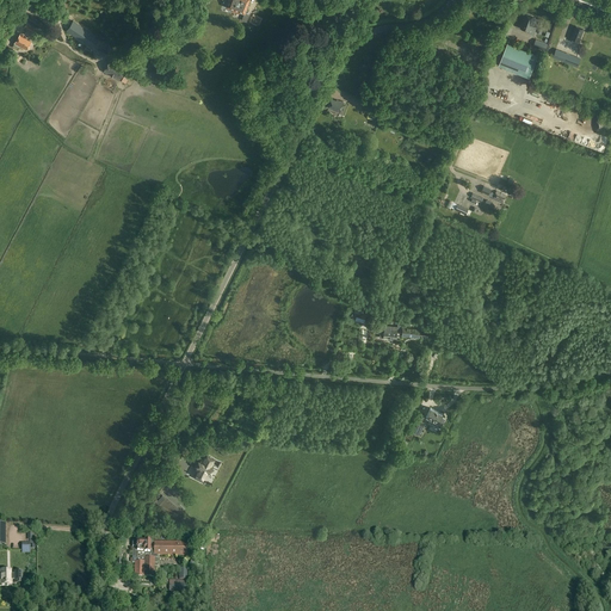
[(228,0),(227,7),(233,10),(233,11),(239,13),(240,12),(245,13),(248,0),(228,0)]
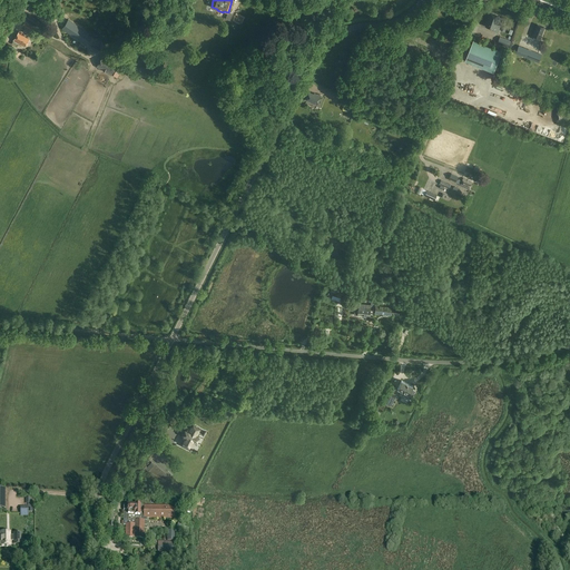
[(499,17),(490,13),(485,26),(493,29),(493,31),(498,32),(501,26),(497,23),(499,17)]
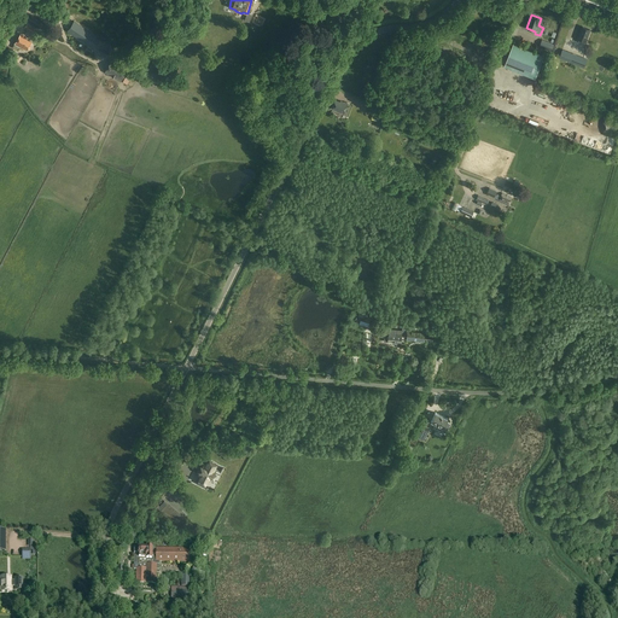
[(68,33),(92,50),(99,40),(74,23),(68,33)]
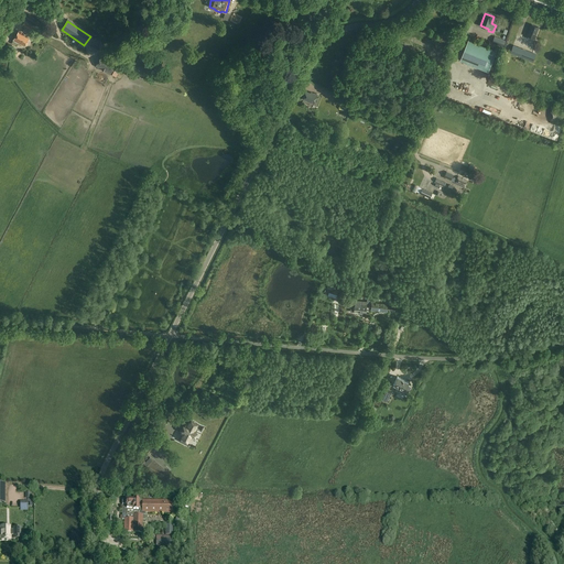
[(539,28),(532,24),(527,39),(533,41),(534,38),(539,28)]
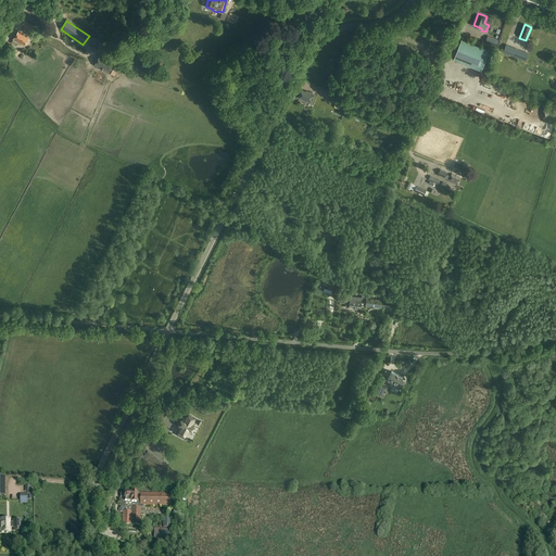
[(23,35),(24,34),(19,30),(13,39),(19,42),(19,41),(25,46),(29,38),(23,35)]
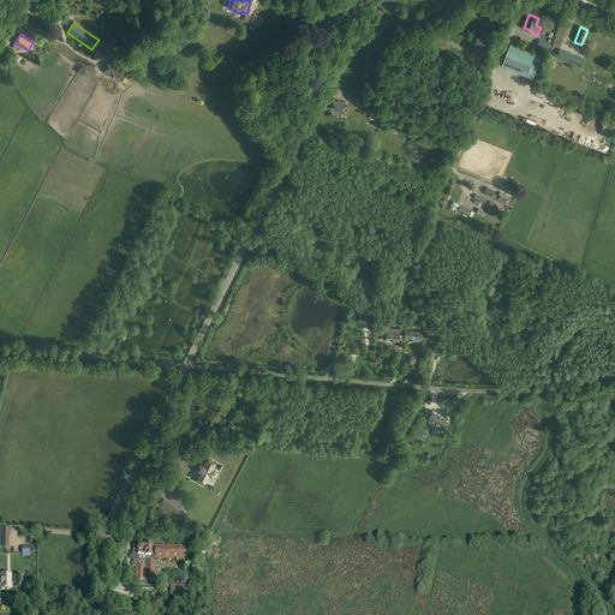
[(549,52),(551,45),(541,40),(537,48),(549,52)]
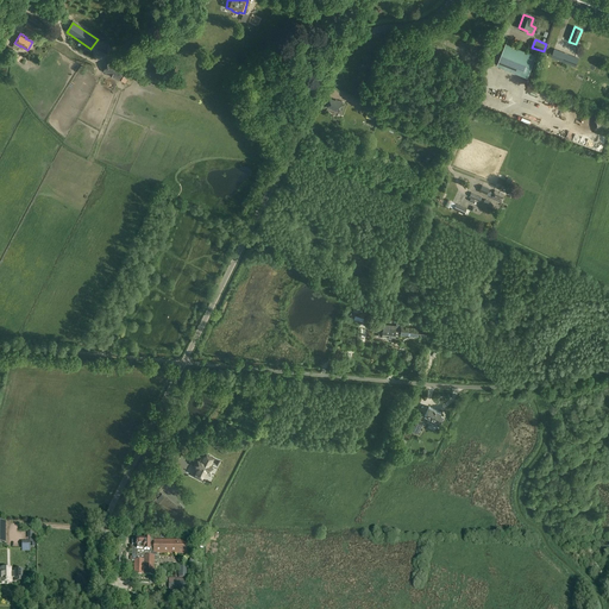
[(498,66),(529,76),(538,54),(507,43),(498,66)]
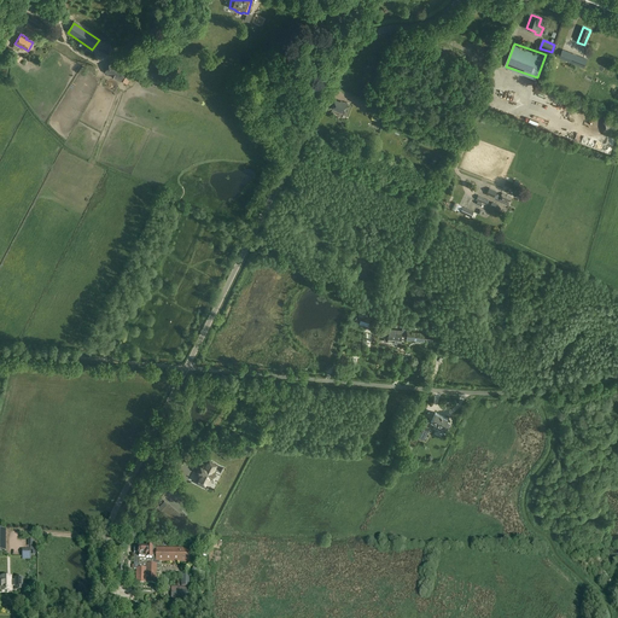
[(572,54),(570,62),(581,66),(584,58),(572,54)]
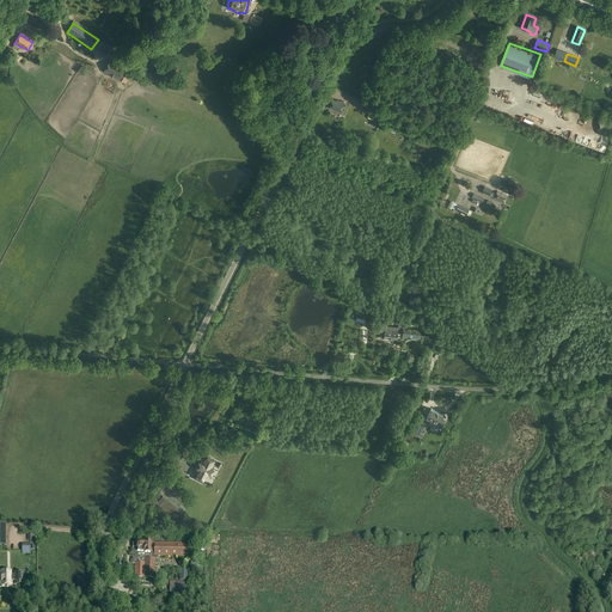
[(120,80),(127,68),(110,60),(104,72),(120,80)]
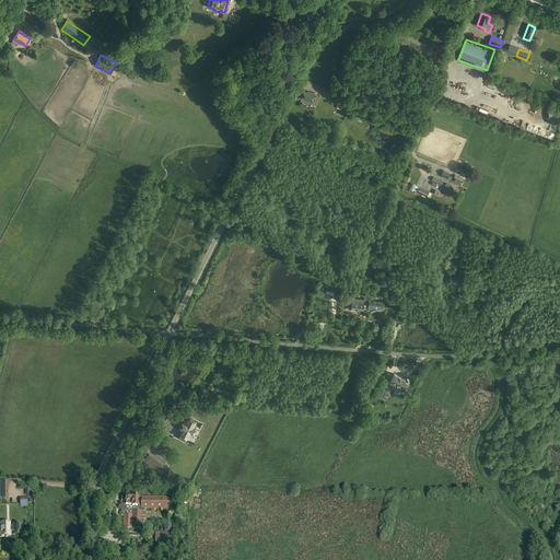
[(311,103),(315,94),(308,92),(304,91),(302,98),(305,100),(305,101),(311,103)]
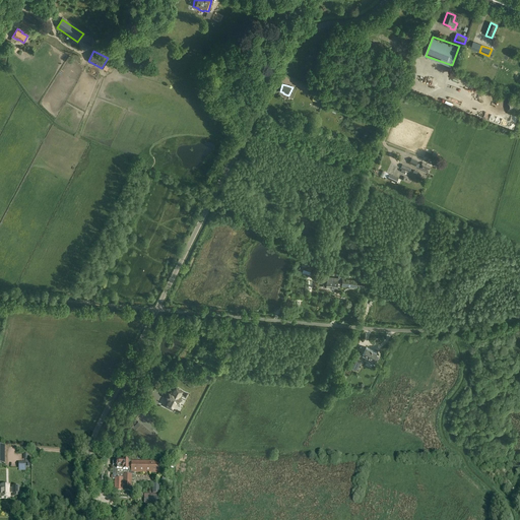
[(313,99),(319,101),(323,90),(317,88),(313,99)]
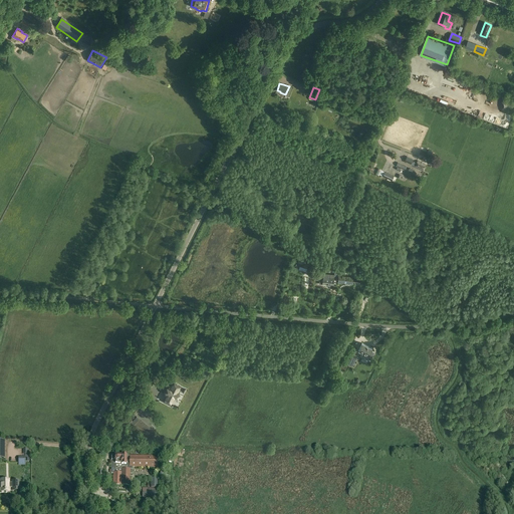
[(412,161),(413,159),(408,157),(405,161),(416,166),(415,167),(423,171),(426,165),(418,162),(417,164),(412,161)]
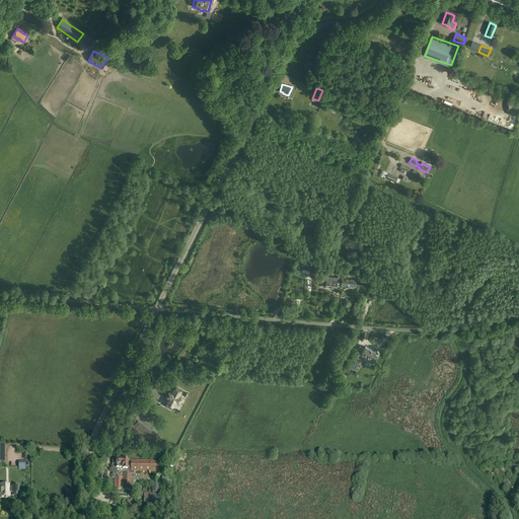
[(386,177),(395,182),(397,177),(388,173),(386,177)]
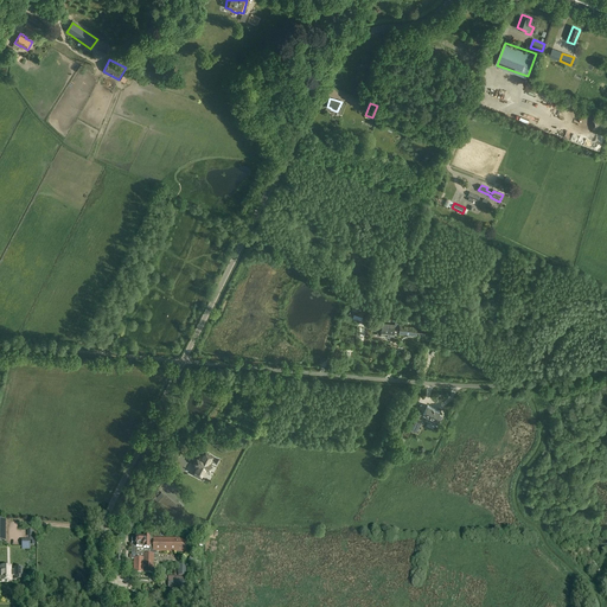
[(382,324),(378,323),(377,334),(394,336),(395,324),(389,324),(389,328),(388,328),(388,325),(382,325),(382,324)]
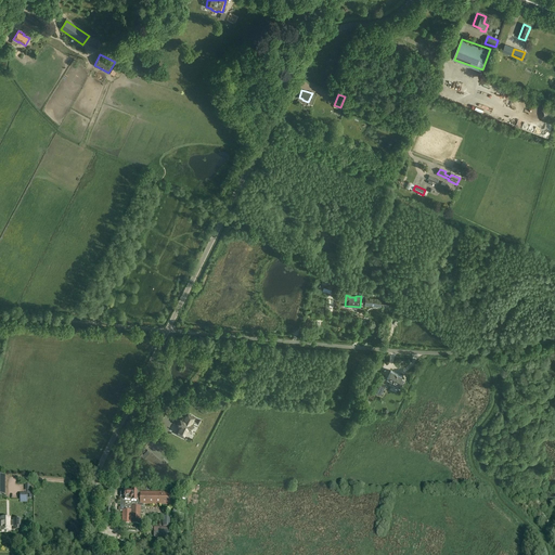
[(366,296),(365,304),(379,305),(381,297),(366,296)]
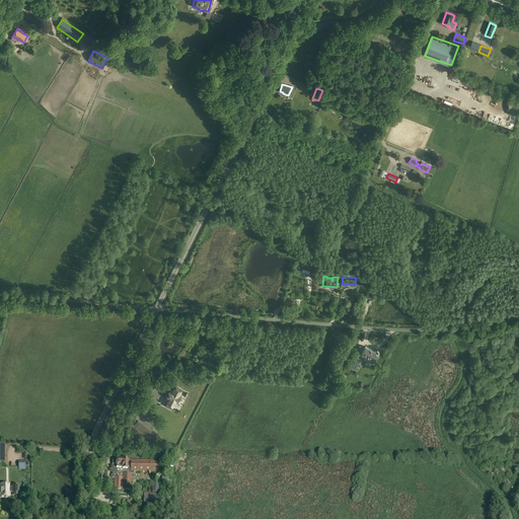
[(375,352),(366,347),(362,354),(365,356),(364,358),(374,363),(378,356),(374,354),(375,352)]
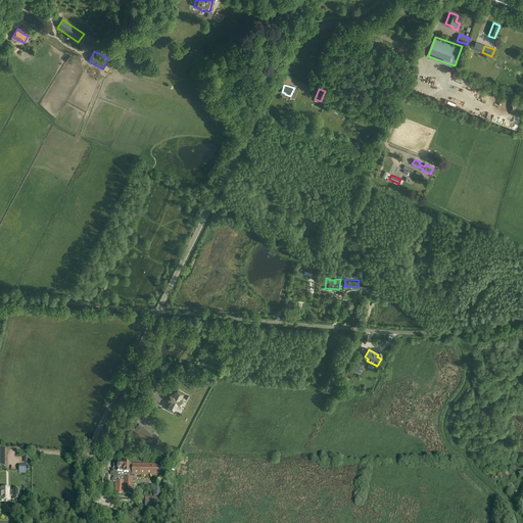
[(359,373),(365,363),(361,361),(364,355),(359,353),(350,369),(359,373)]
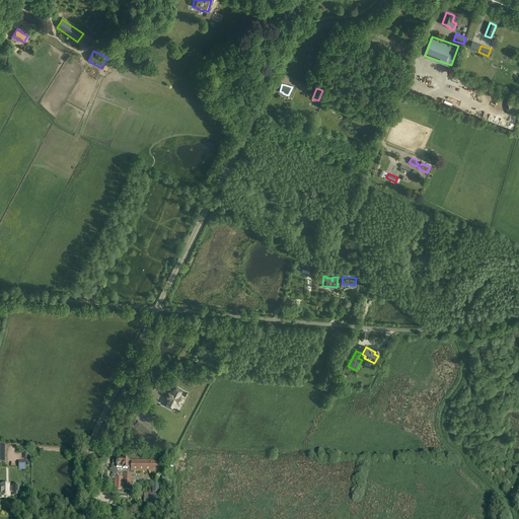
[(168,390),(165,396),(167,397),(166,398),(168,399),(166,403),(167,403),(166,405),(171,409),(174,402),(176,403),(177,401),(179,402),(181,398),(180,397),(181,395),(179,394),(182,390),(174,386),(172,390),(171,390),(170,391),(168,390)]
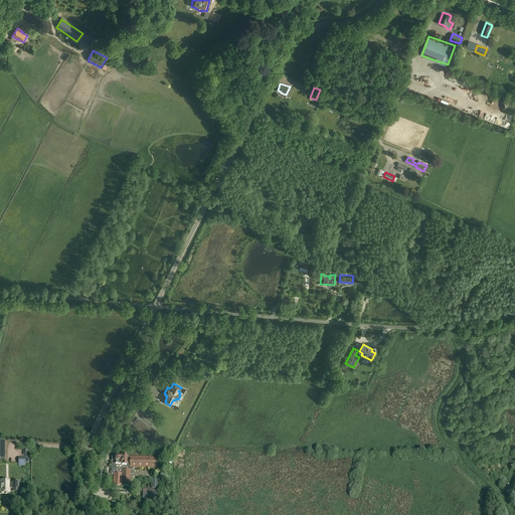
[(136,415),(143,408),(137,403),(131,410),(136,415)]
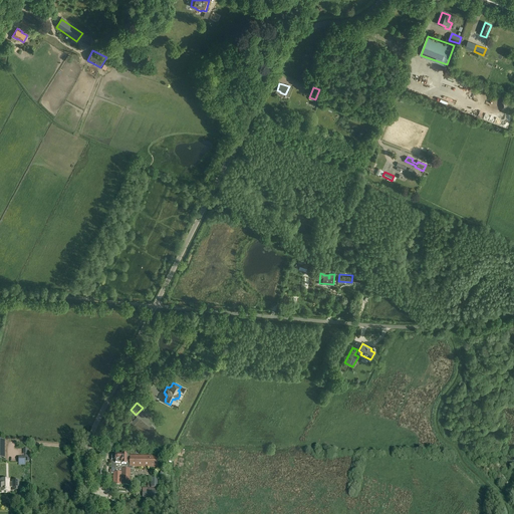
[(152,431),(136,417),(131,424),(146,438),(152,431)]
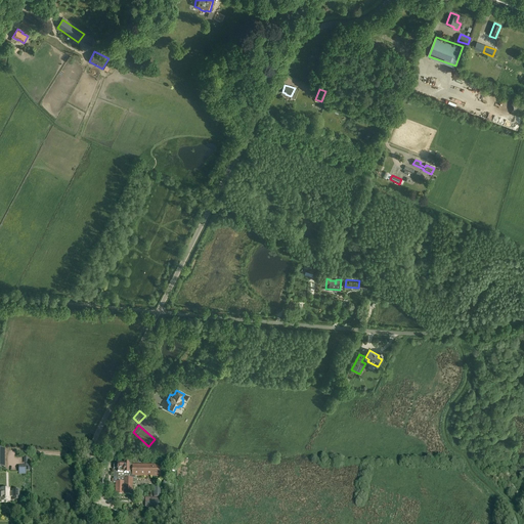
[(155,446),(158,450),(164,446),(161,441),(155,446)]
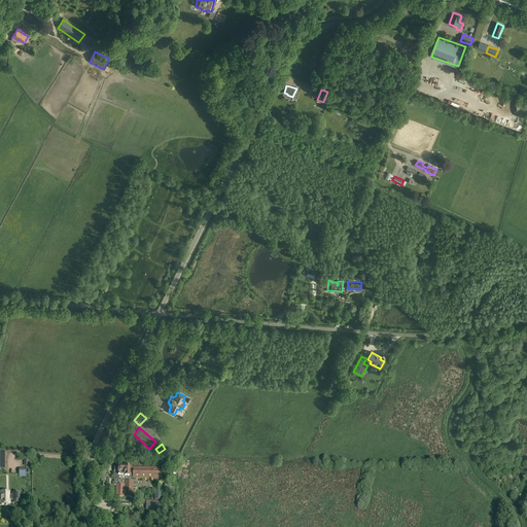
[(134,498),(134,486),(136,486),(136,480),(162,480),(162,467),(133,467),(114,467),(114,486),(116,486),(116,497),(134,498)]
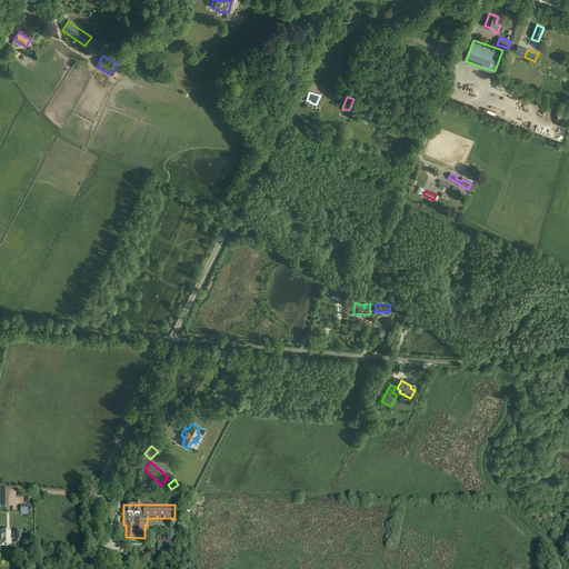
[(10,545),(10,540),(13,540),(13,543),(21,543),(21,532),(13,532),(13,535),(11,535),(10,530),(7,530),(7,531),(0,531),(1,545),(10,545)]
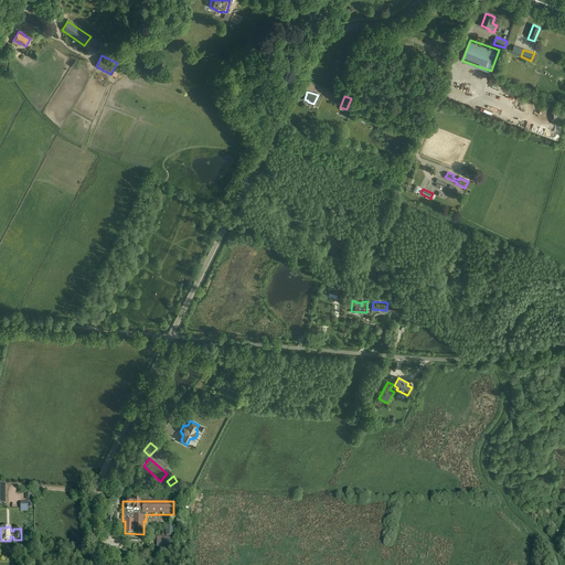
[(172,548),(172,537),(157,536),(156,547),(172,548)]
